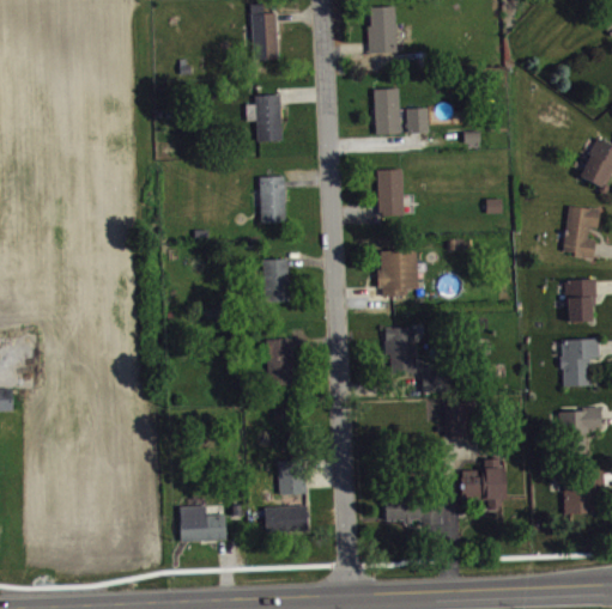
[(370,8),(370,28),(368,28),(369,54),(397,53),(394,7),(370,8)]
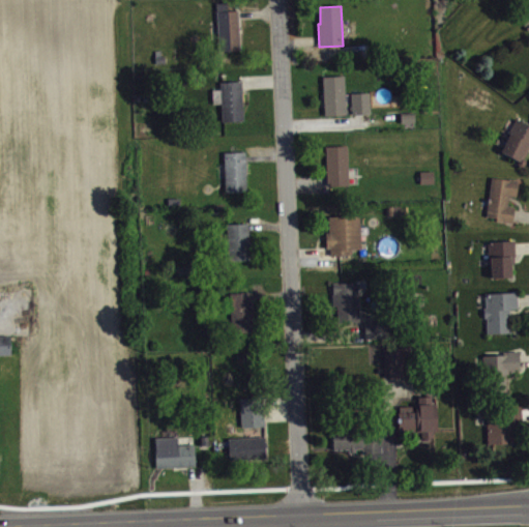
[(217,12),(239,12),(241,51),(219,52),(217,12)]
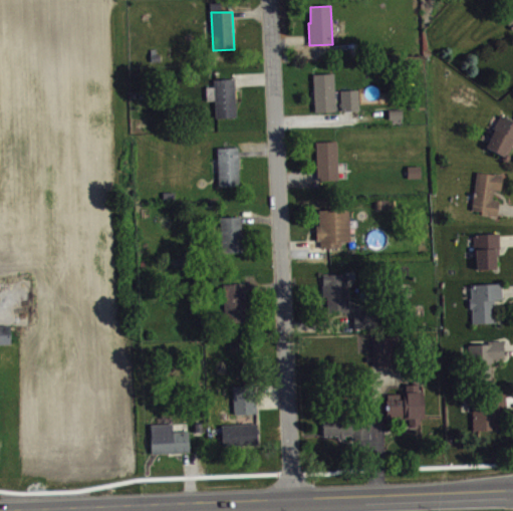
[(313,75),(315,112),(336,111),(334,74),(313,75)]
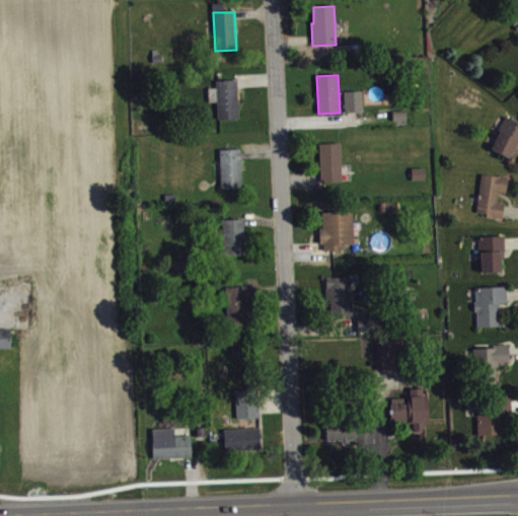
[(237,81),(216,82),(216,89),(208,89),(209,102),(217,102),(218,120),(239,119),(237,81)]
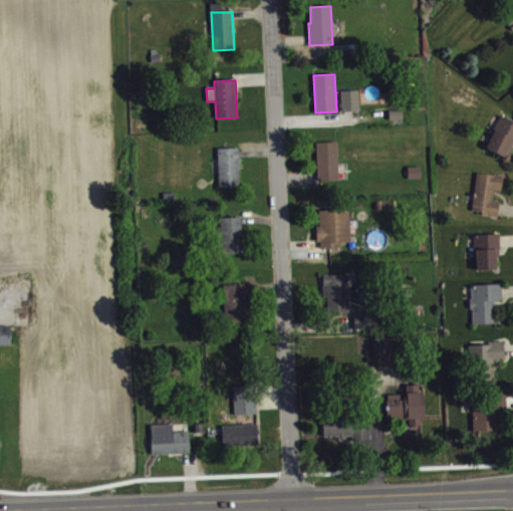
[(340,91),(341,110),(359,110),(358,90),(340,91)]
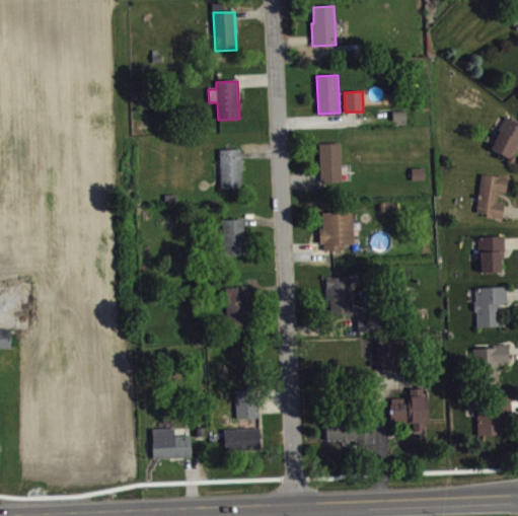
[(505,117),(498,131),(500,132),(491,150),(493,151),(508,158),(507,160),(507,161),(509,163),(512,164),(514,163),(515,160),(515,158),(514,157),(517,149),(517,123),(507,118),(505,117)]
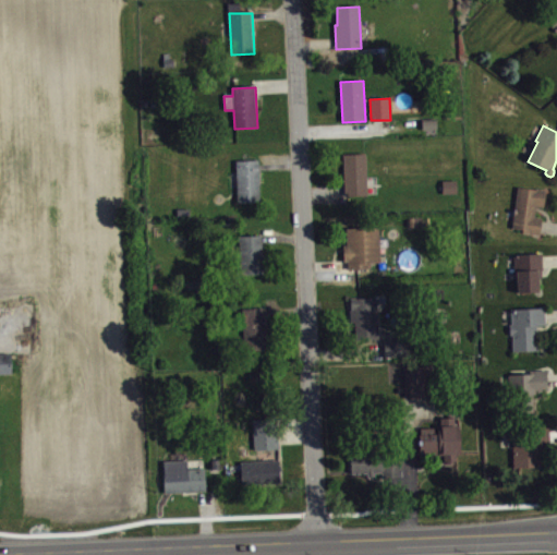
[(343,155),(366,155),(367,196),(344,197),(343,155)]
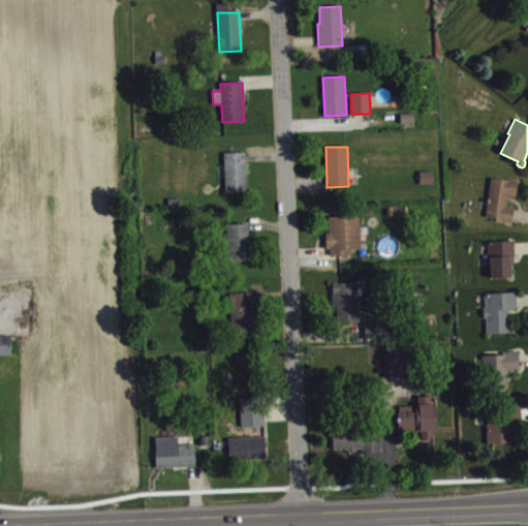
[(223,154),(224,193),(246,192),(245,153),(223,154)]
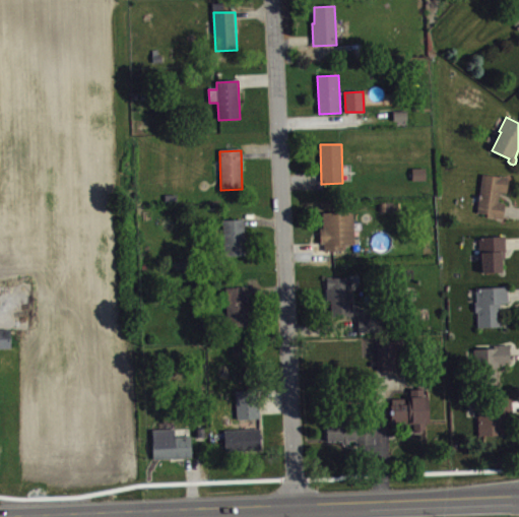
[(430,174),(416,175),(416,187),(430,186),(430,174)]
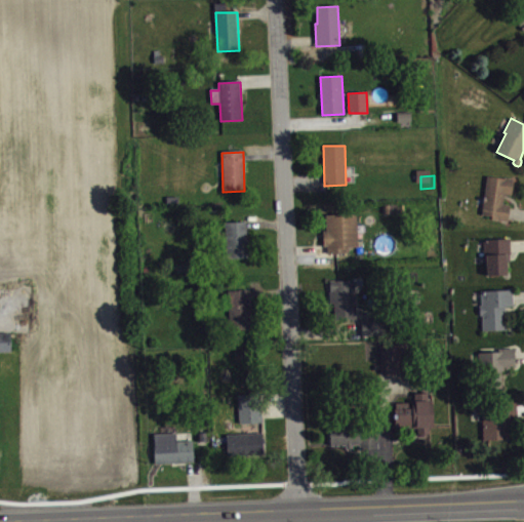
[(487,177),(482,215),(492,217),(491,221),(508,223),(509,214),(511,206),(504,205),(505,198),(505,195),(512,196),(514,179),(505,178),(505,179),(487,177)]
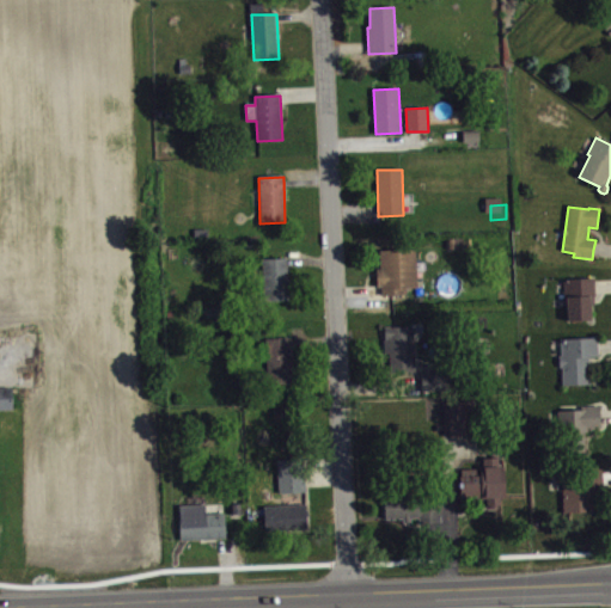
[(380,251),(380,270),(377,270),(378,288),(382,288),(382,296),(407,296),(407,289),(416,288),(415,250),(380,251)]
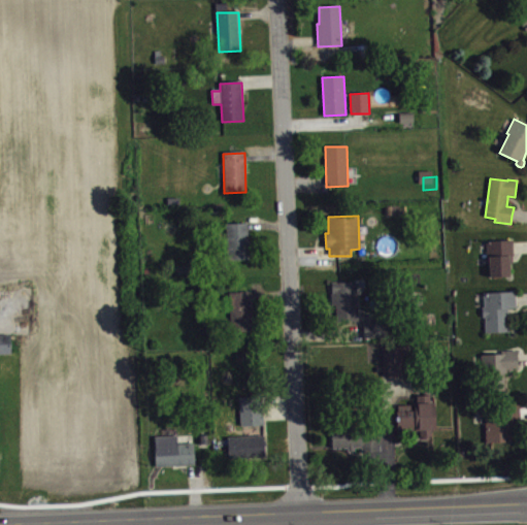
[(226,225),(228,261),(250,260),(248,224),(226,225)]
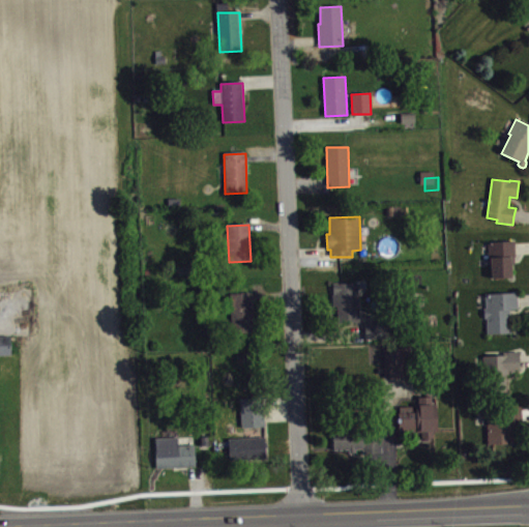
[(489,243),(490,258),(491,258),(492,279),(511,277),(511,267),(515,267),(515,263),(515,258),(516,258),(516,251),(516,242),(489,243)]
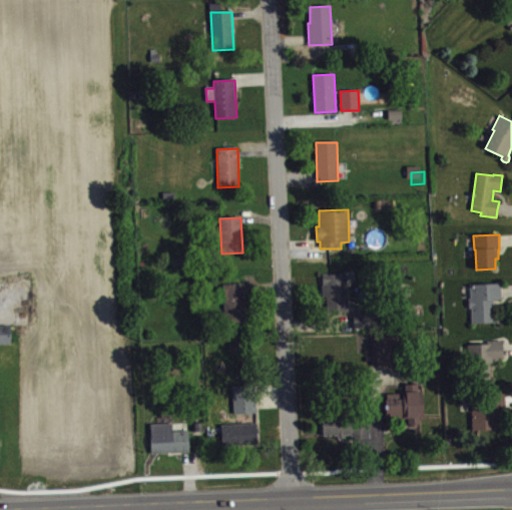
[(322,275),(323,298),(327,298),(327,314),(348,313),(347,274),(322,275)]
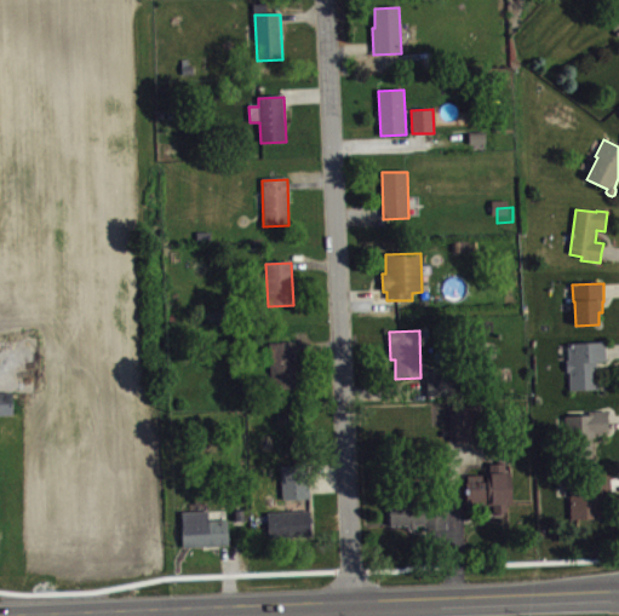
[(269,344),(271,391),(298,389),(294,343),(269,344)]
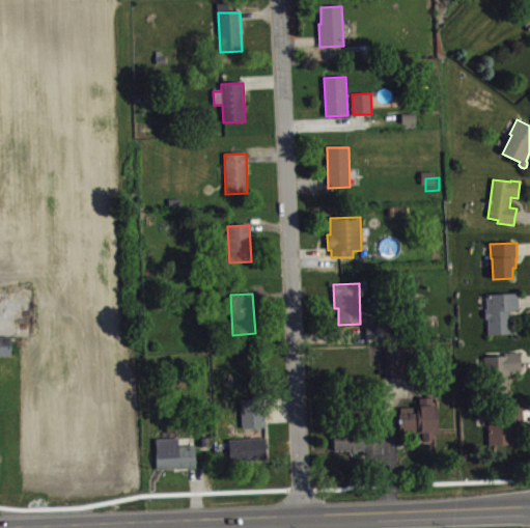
[(511,310),(520,310),(519,301),(519,294),(486,295),(486,310),(484,310),(484,320),(487,320),(489,336),(512,334),(511,312),(511,310)]
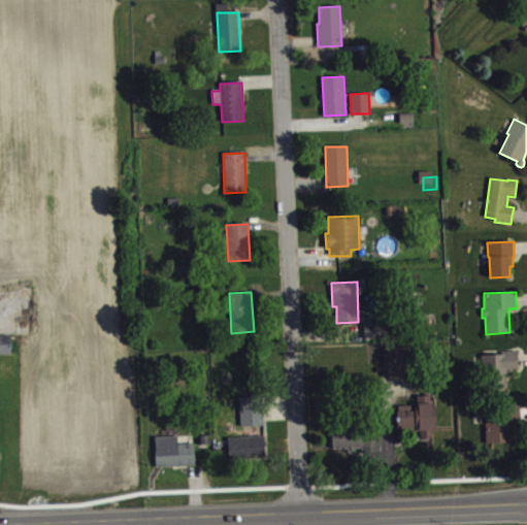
[(367,328),(368,345),(388,343),(387,323),(374,323),(374,328),(367,328)]
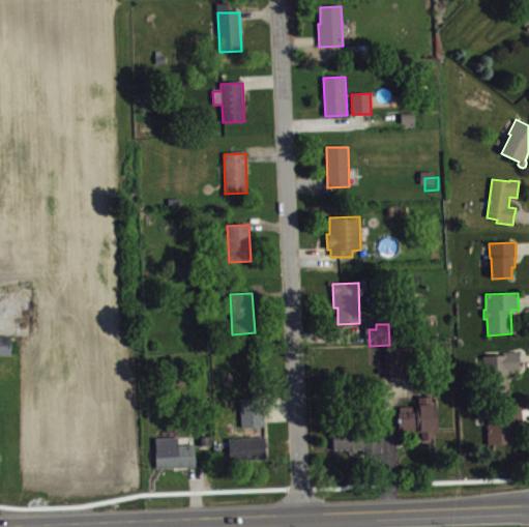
[(0,338),(0,357),(10,357),(9,338),(0,338)]
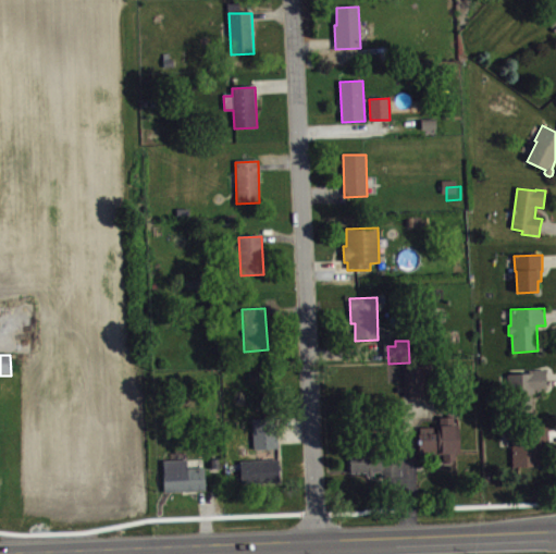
[(405,367),(406,398),(435,398),(434,366),(405,367)]
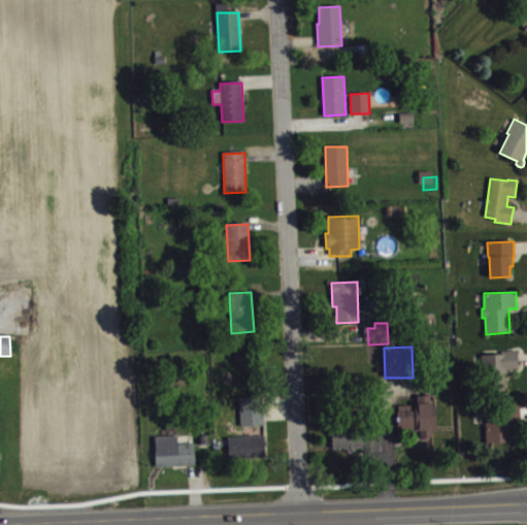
[(481,356),(482,374),(485,374),(486,391),(505,390),(504,374),(507,373),(507,370),(518,370),(518,361),(518,351),(501,352),(501,355),(481,356)]
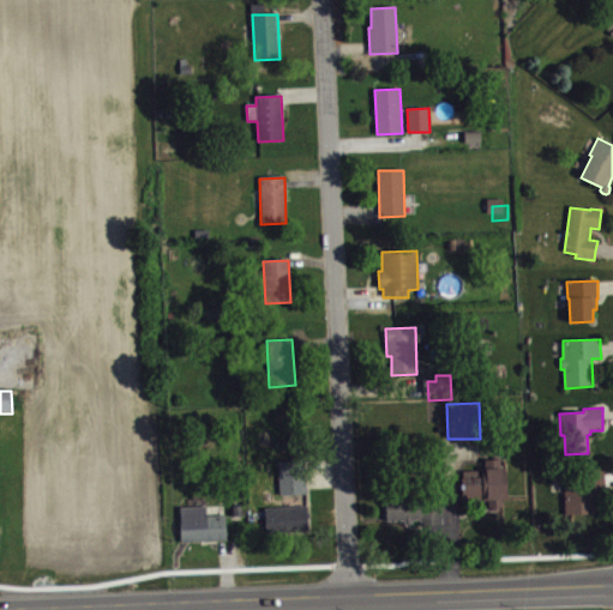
[(463,472),(463,479),(461,479),(462,501),(488,500),(488,508),(502,508),(502,500),(506,500),(506,469),(499,469),(499,457),(491,457),(491,460),(485,461),(485,473),(482,473),(482,478),(479,478),(479,472),(463,472)]
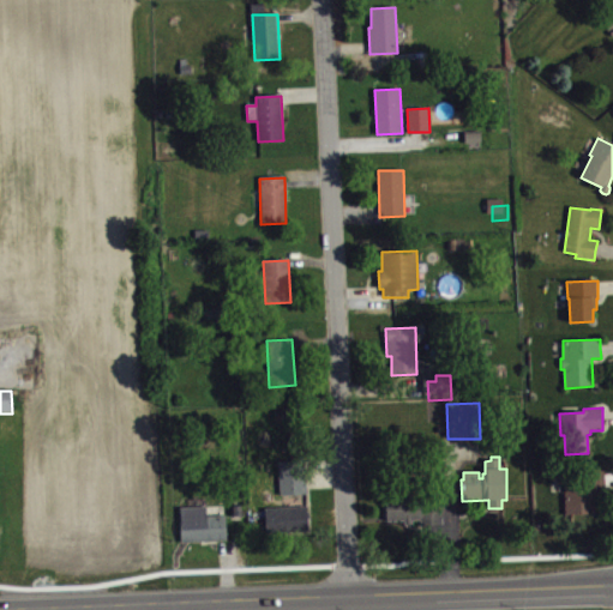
[(278,461),(280,496),(306,495),(305,477),(305,461),(278,461)]
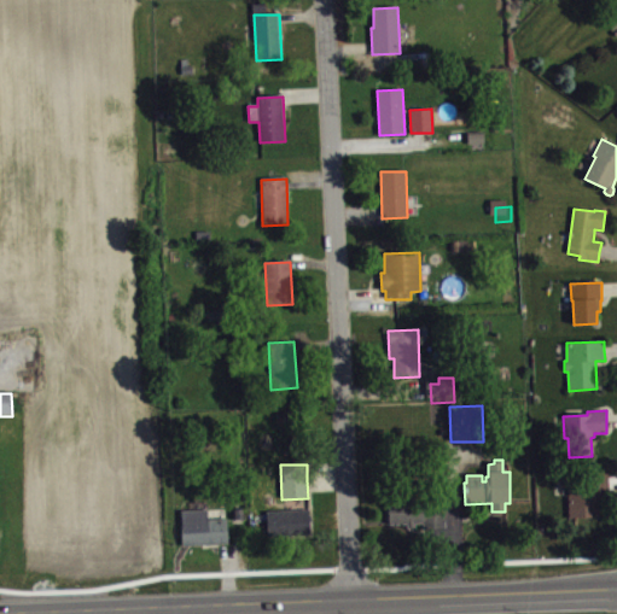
[(566,475),(569,520),(601,518),(600,496),(610,495),(609,484),(609,473),(566,475)]
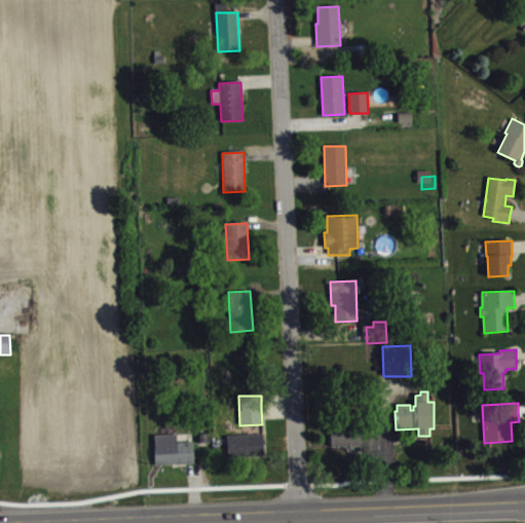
[(331,428),(331,447),(346,447),(346,450),(353,450),(352,447),(360,446),(360,450),(379,450),(378,426),(331,428)]
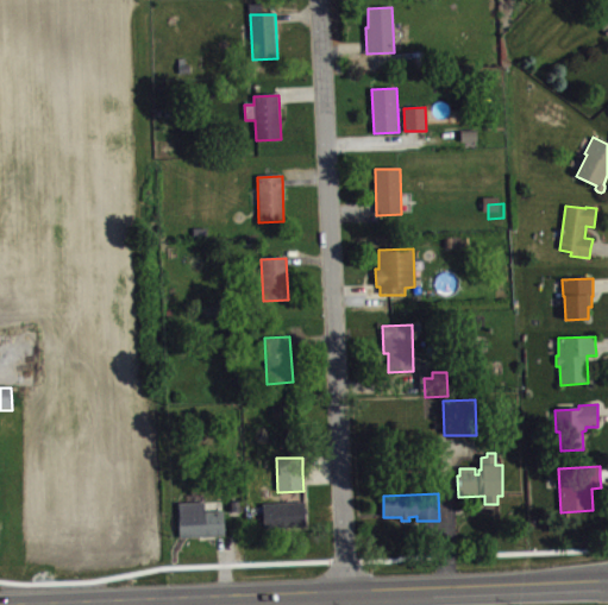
[(179,504),(180,539),(225,536),(224,511),(205,512),(205,503),(179,504)]
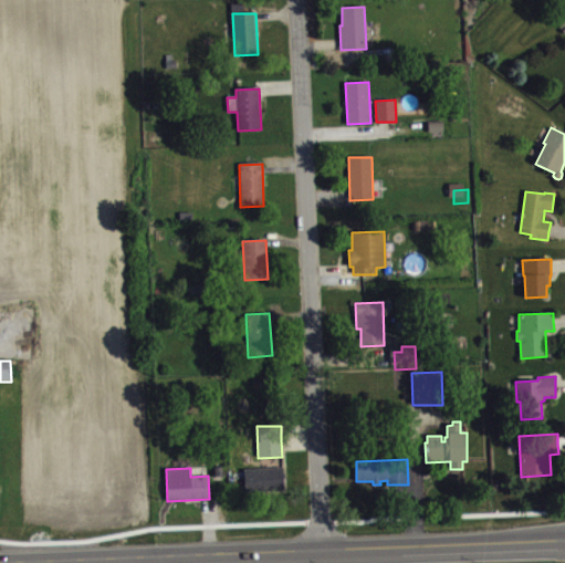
[(244,469),(246,493),(283,491),(282,468),(244,469)]
